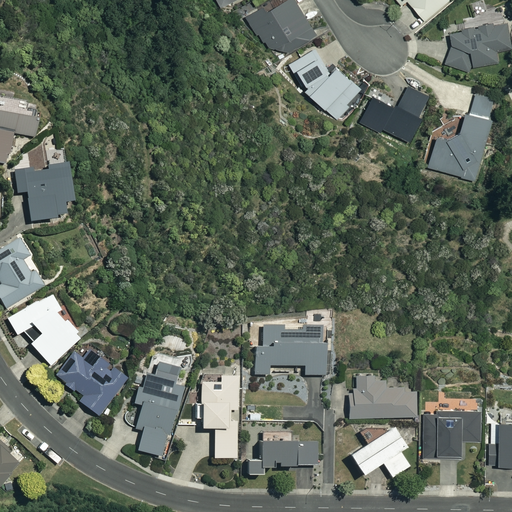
[(271,47),(288,50),(318,32),(299,0),(280,0),(272,5),(270,3),(246,17),(257,33),(258,33),(264,42),(267,41),(271,47)]
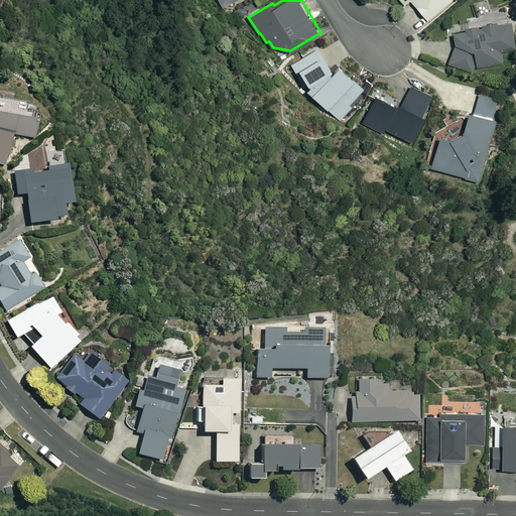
[(398,0),(403,5),(409,0),(426,21),(452,0),(398,0)]
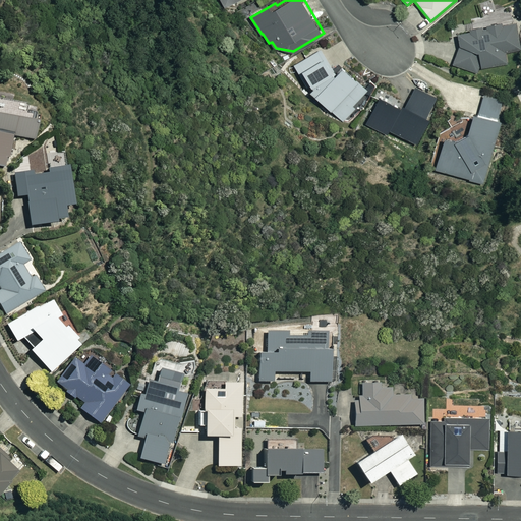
[(460,44),(453,63),(476,73),(479,67),(507,62),(505,52),(520,48),(520,46),(516,20),(468,29),(468,31),(458,33),(460,44)]
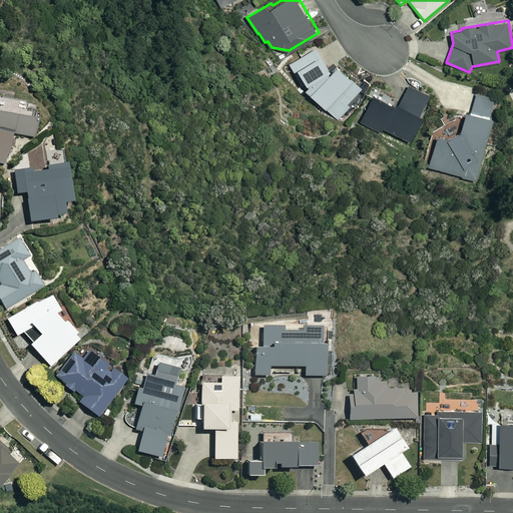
[(362,90),(335,62),(329,68),(317,47),(290,63),(294,71),(300,68),(310,84),(307,87),(339,119),(356,103),(352,100),(362,90)]
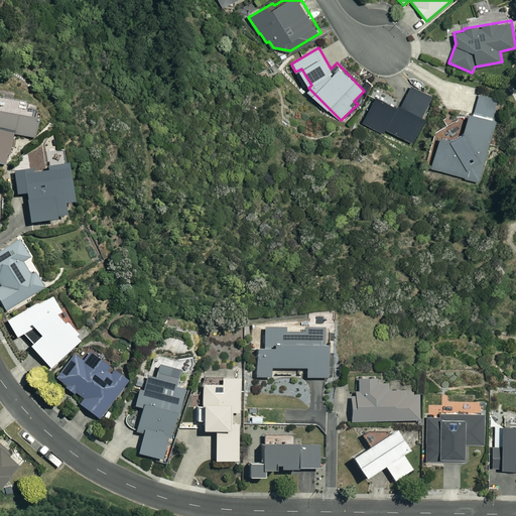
[(409,88),(399,109),(377,98),(364,123),(382,132),(384,127),(412,142),(433,100),(409,88)]
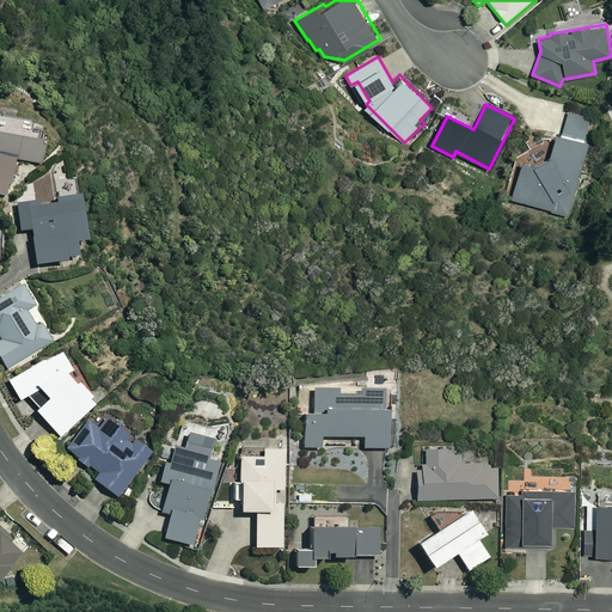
[(557,133),(550,155),(538,163),(522,159),(512,200),(569,215),(589,142),(585,140),(591,117),(569,111),(563,134),(557,133)]
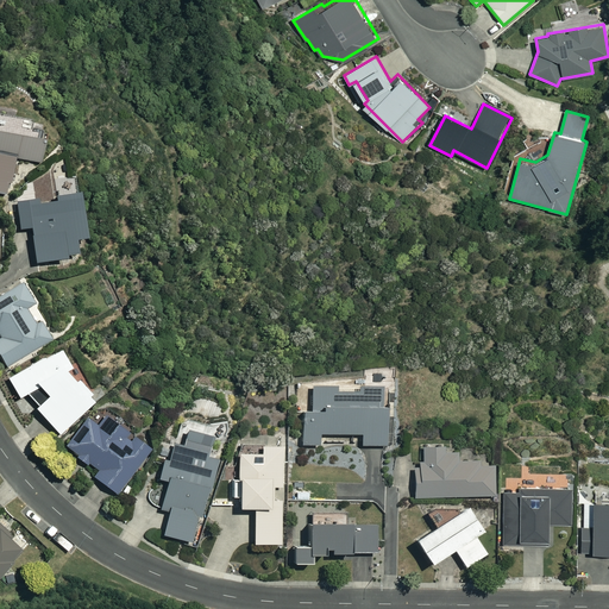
[(0,192),(11,194),(18,157),(42,161),(45,139),(0,131),(0,192)]
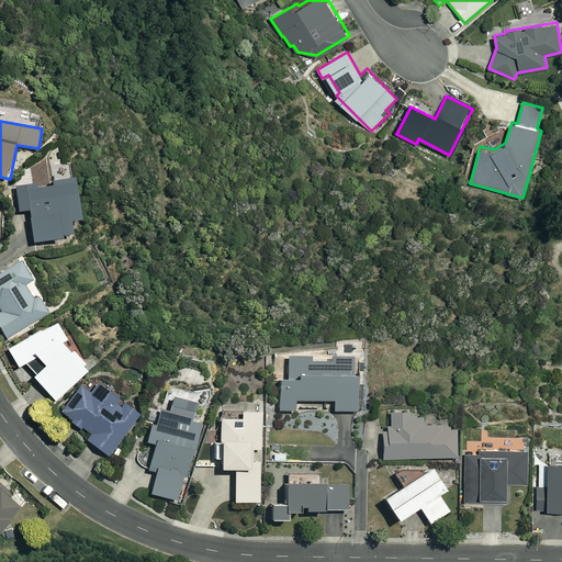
[(72,218),(80,217),(75,179),(15,187),(19,210),(30,208),(34,242),(64,237),(64,232),(75,231),(72,218)]
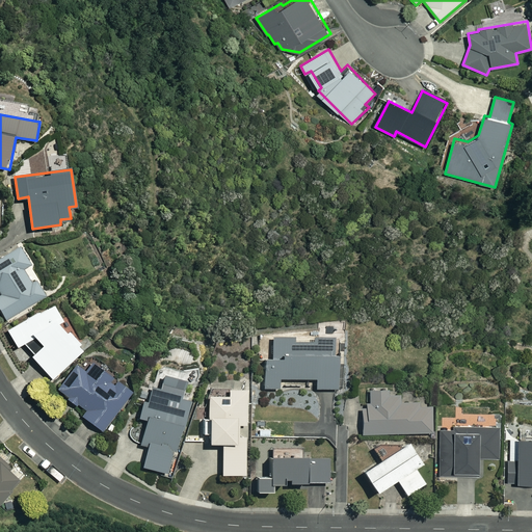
[(0,257),(0,291),(2,294),(0,294),(0,310),(6,320),(46,295),(36,280),(33,282),(24,268),(31,263),(20,245),(0,257)]
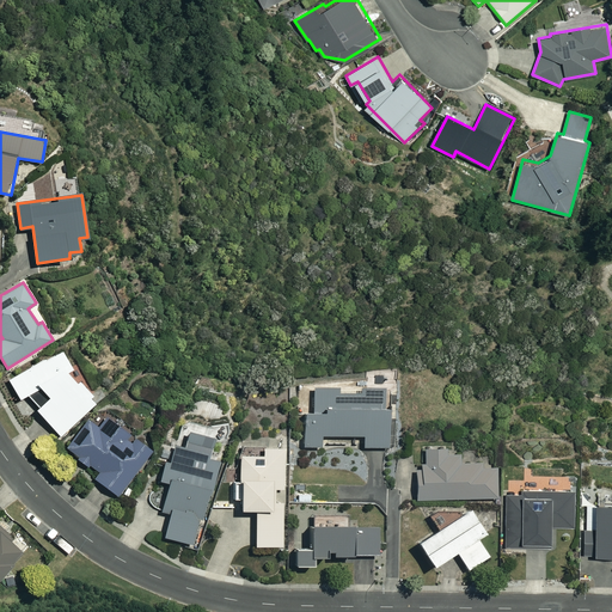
[(81,379),(78,383),(68,372),(73,368),(63,352),(8,381),(19,398),(26,395),(38,407),(36,409),(62,436),(97,403),(92,397),(95,395),(81,379)]
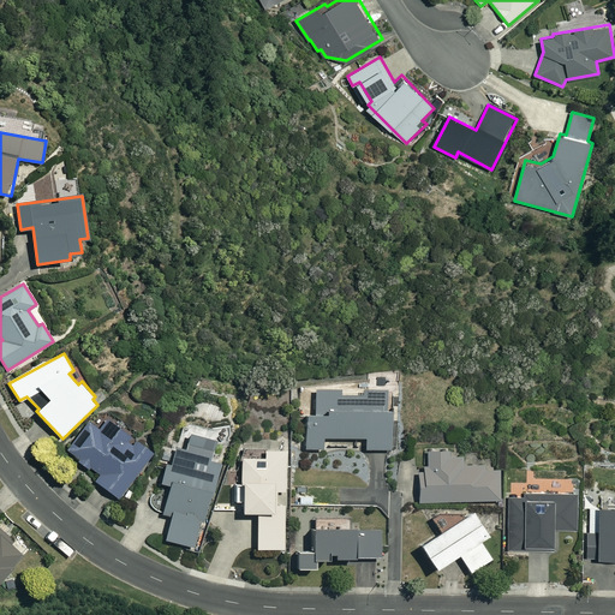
[(306,413),(306,451),(322,451),(322,439),(365,439),(365,451),(389,451),(389,389),(314,389),(314,413),(306,413)]
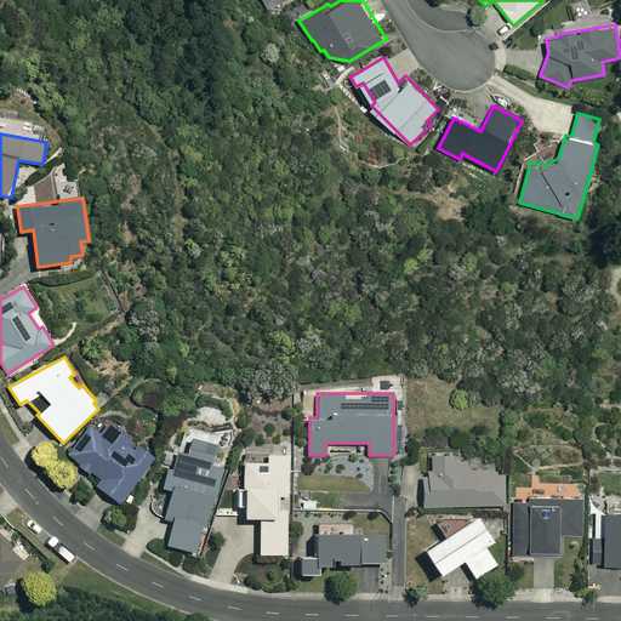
[(68,453),(100,479),(95,484),(120,505),(148,472),(143,468),(154,456),(110,420),(100,432),(91,425),(68,453)]
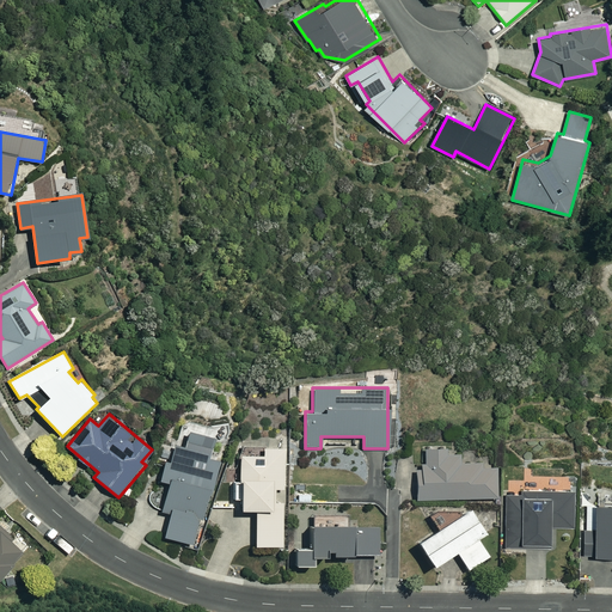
[(160,510),(171,514),(163,537),(191,546),(220,460),(209,457),(214,442),(190,434),(185,448),(176,446),(170,463),(165,461),(158,479),(170,484),(160,510)]
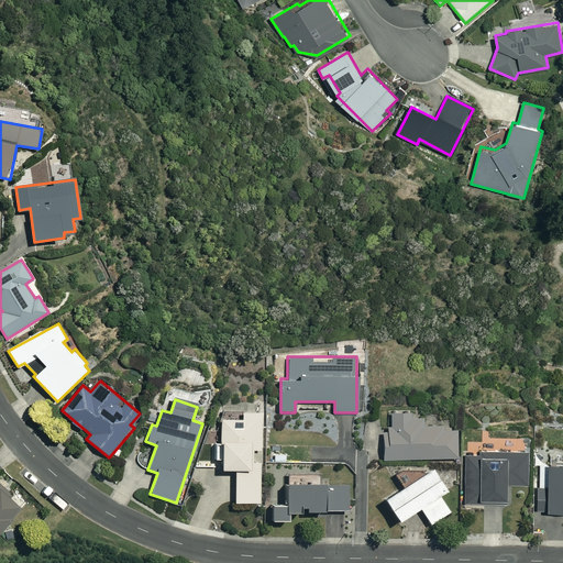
[(242,419),(221,418),(220,442),(216,442),(216,459),(222,459),(221,470),(236,470),(235,503),(260,503),(261,460),(254,460),(255,450),(261,451),(263,411),(242,410),(242,419)]
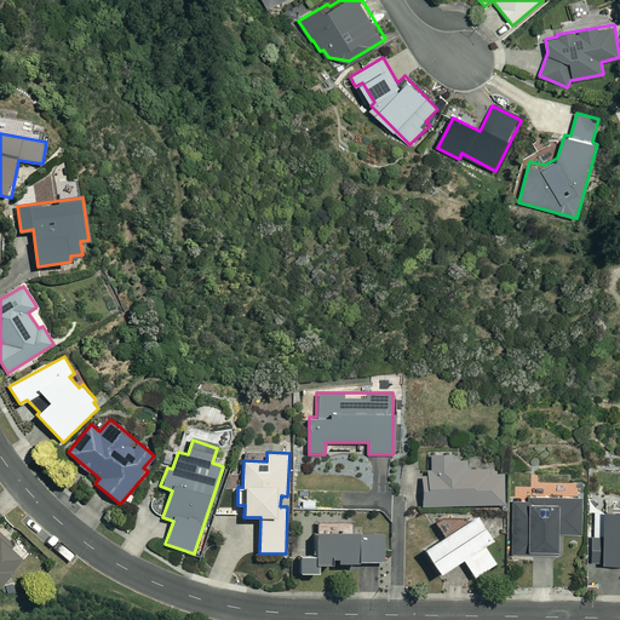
[(426,470),(426,476),(424,476),(424,505),(503,505),(503,475),(465,475),(465,457),(431,457),(431,470),(426,470)]
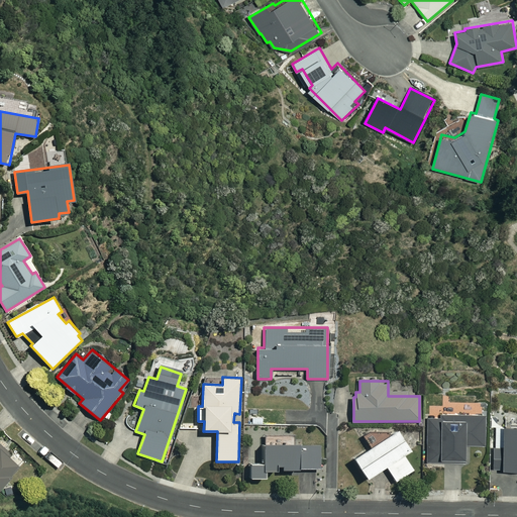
[(462,461),(462,445),(486,445),(486,414),(442,414),(442,418),(427,417),(427,461),(462,461)]
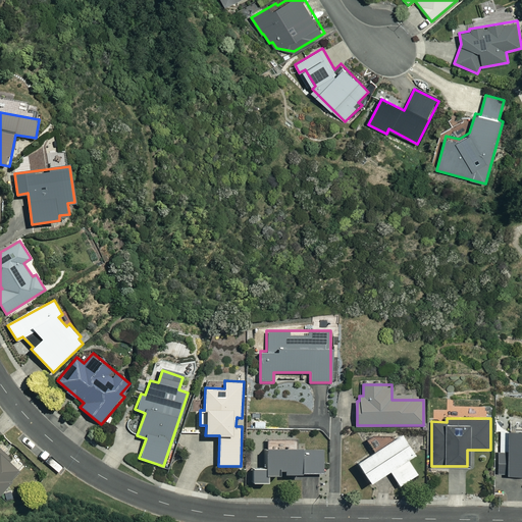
[(521,427),(510,427),(509,451),(500,451),(500,472),(521,472),(521,427)]
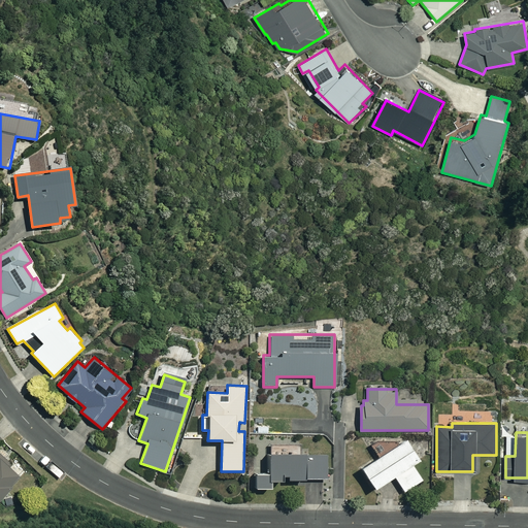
[(371,447),(377,456),(360,466),(373,488),(393,475),(404,492),(422,481),(411,465),(420,460),(405,437),(385,451),(380,441),(371,447)]
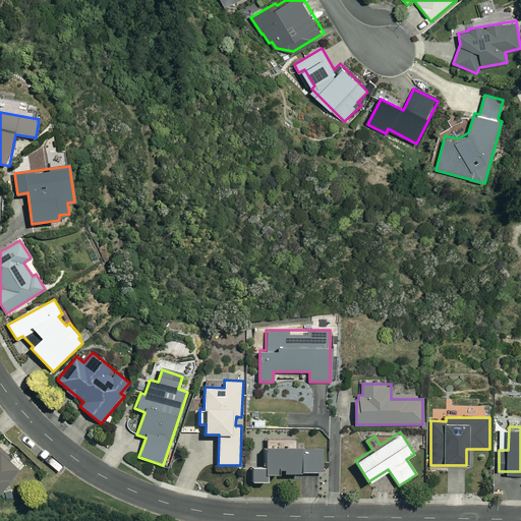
[(296,439),(265,439),(265,466),(250,466),(250,481),(268,481),(268,472),(324,472),(324,446),(296,447),(296,439)]
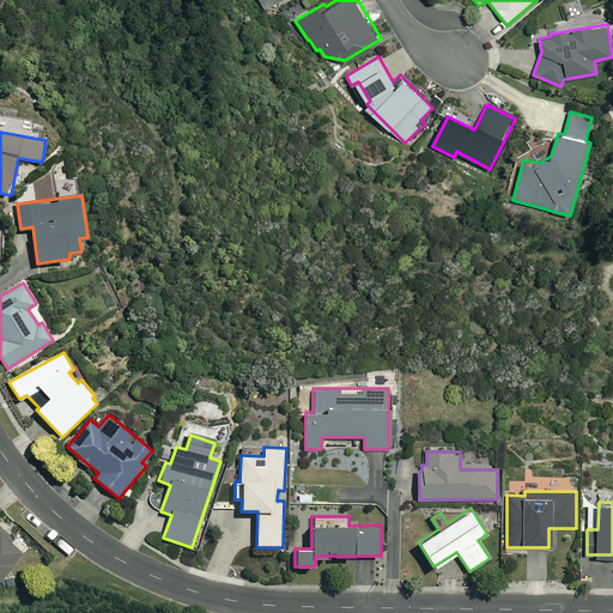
[(0,576),(22,552),(11,542),(16,536),(0,523),(0,576)]
